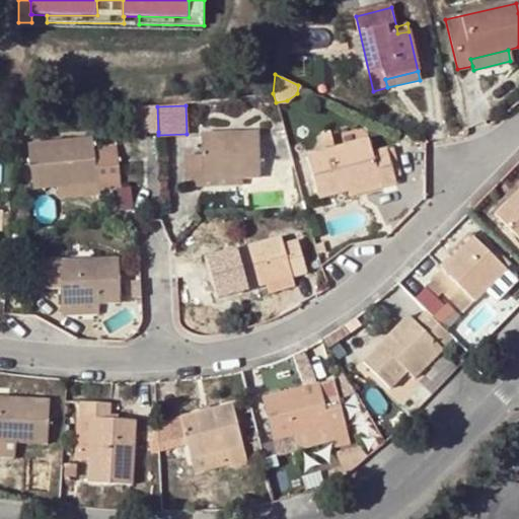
[(138,133),(158,132),(157,106),(137,108),(138,133)]
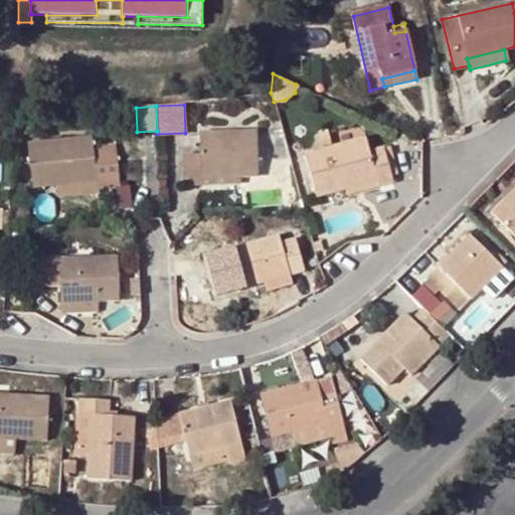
[(202,177),(240,175),(258,174),(255,133),(200,134),(199,156),(183,157),(183,185),(201,185),(202,177)]
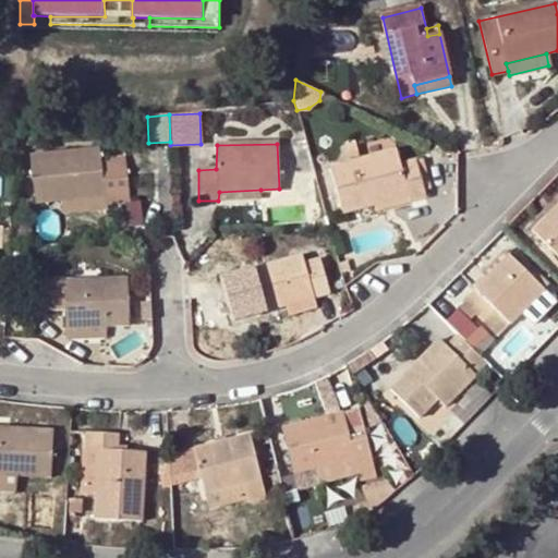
[(35,202),(64,198),(104,195),(105,203),(129,199),(124,158),(100,159),(99,149),(31,157),(35,202)]
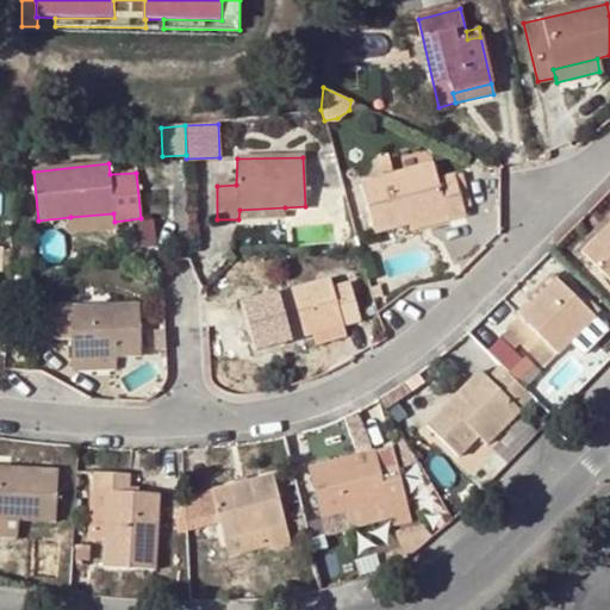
[(433,165),(361,184),(374,232),(446,213),(448,219),(466,216),(454,176),(437,180),(433,165)]
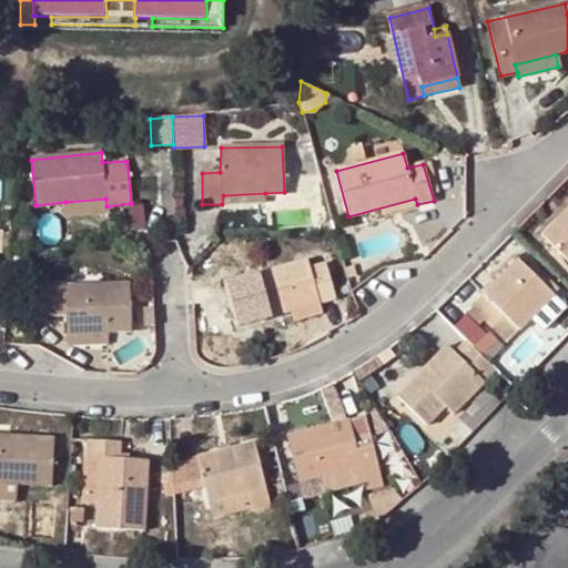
[(264,202),(265,193),(223,195),(222,204),(264,202)]
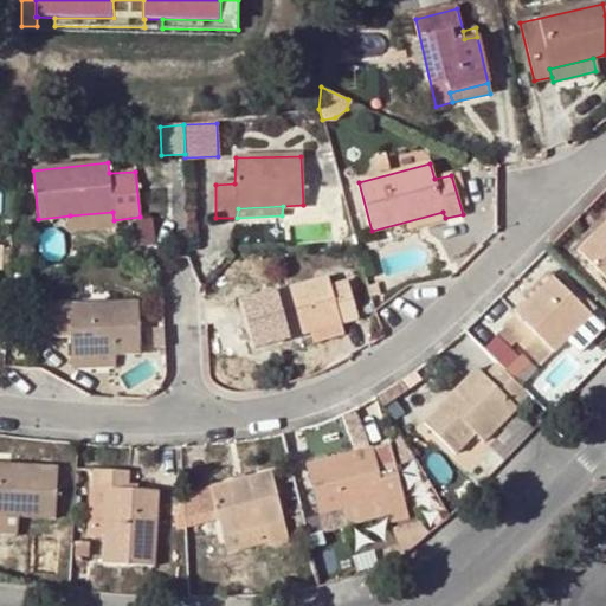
[(113,212),(70,216),(72,231),(115,226),(114,220),(113,212)]
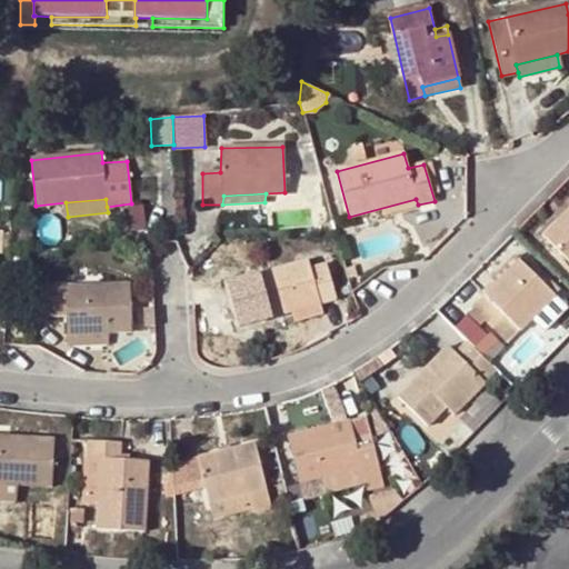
[(557,220),(567,212),(562,207),(552,216),(557,220)]
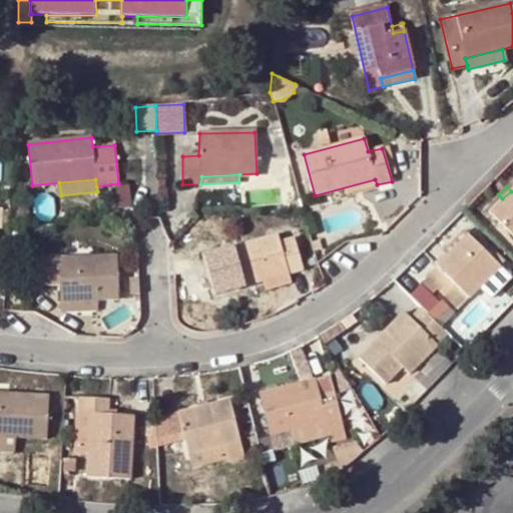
[(512,188),(511,191),(502,198),(489,212),(512,235),(512,188)]
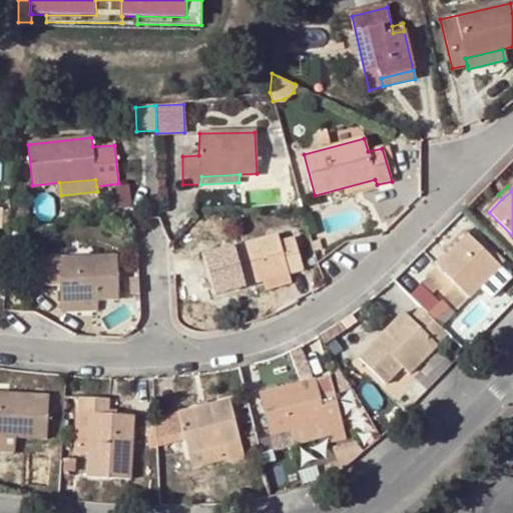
[(302,208),(299,199),(288,201),(290,211),(302,208)]
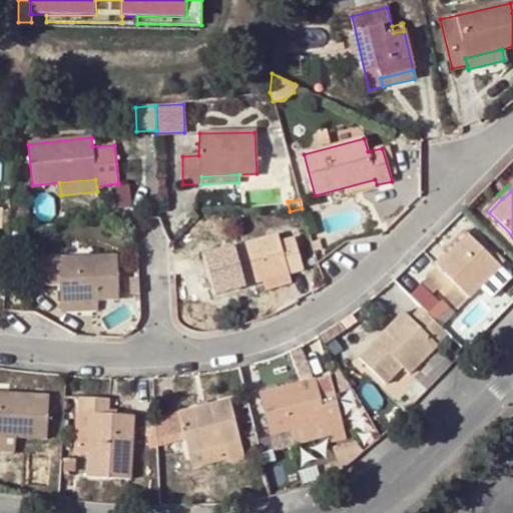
[(309,236),(311,245),(317,243),(316,235),(309,236)]
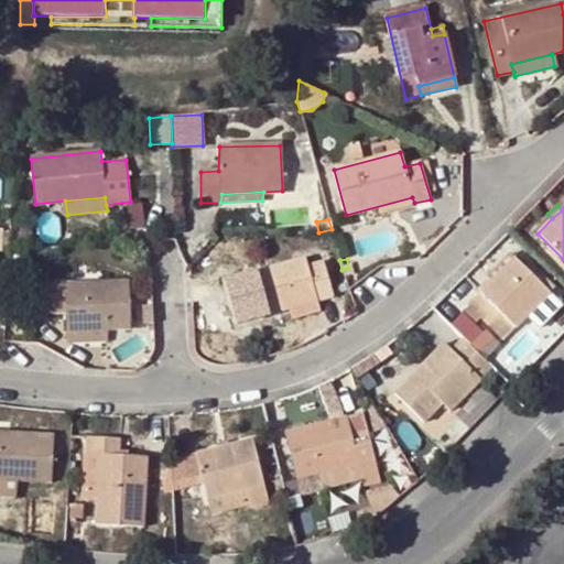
[(270,313),(289,307),(317,300),(333,295),(322,261),(307,267),(305,260),(259,272),(270,313)]
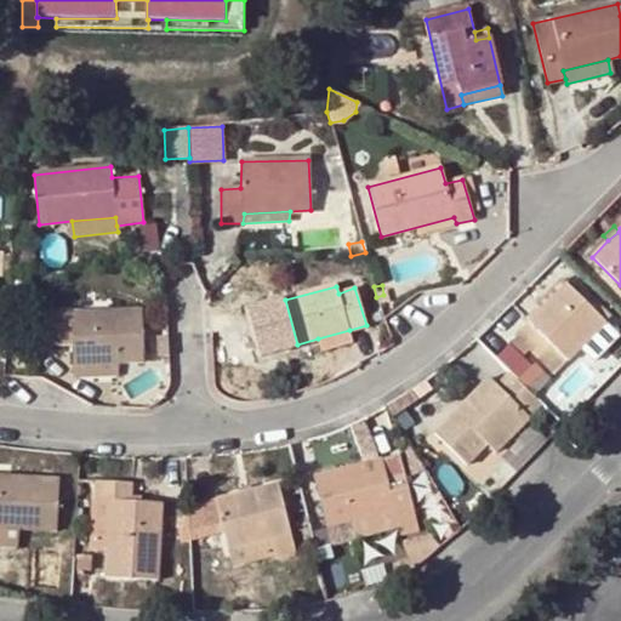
[(607,323),(587,305),(568,286),(545,309),(543,309),(516,335),(540,359),(553,347),(568,362),(581,347),(607,323)]
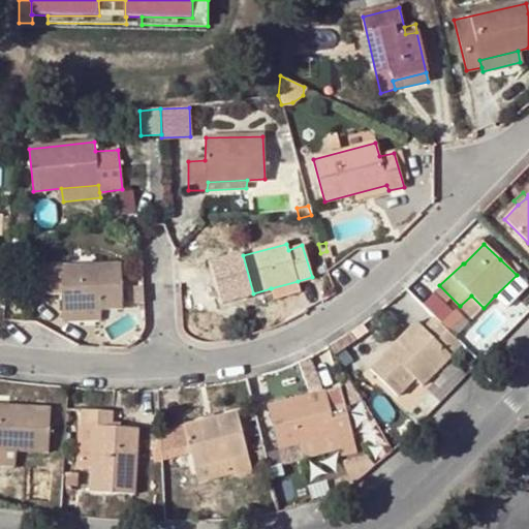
[(506,255),(500,259),(517,275),(521,270),(506,255)]
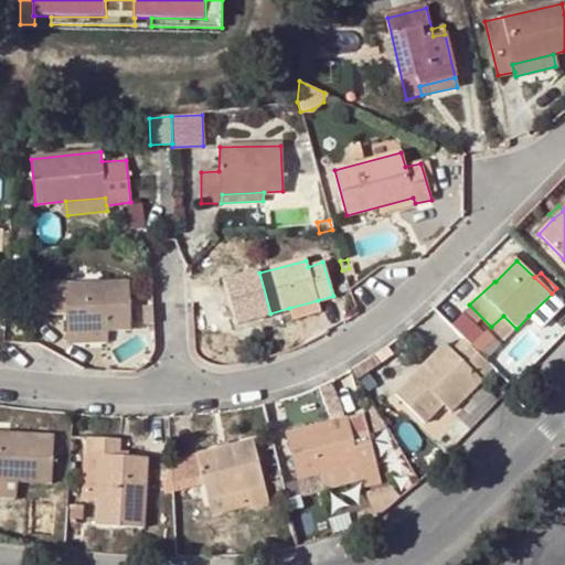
[(66,298),(66,313),(67,331),(108,330),(129,330),(129,285),(65,286),(65,283),(31,284),(33,315),(50,313),(50,299),(66,298)]
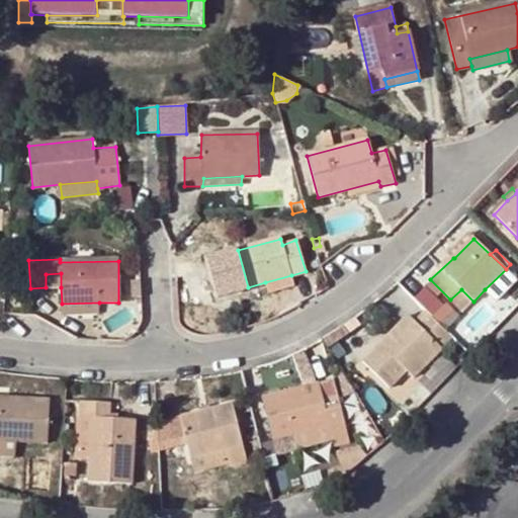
[(514,278),(506,269),(485,289),(495,298),(514,278)]
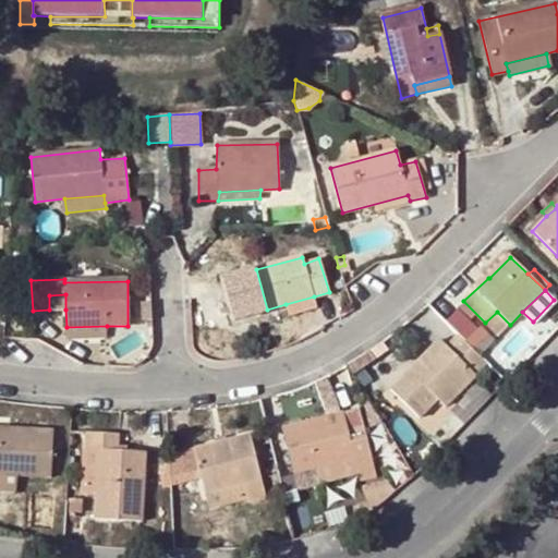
[(49,310),(65,310),(65,294),(49,295),(49,310)]
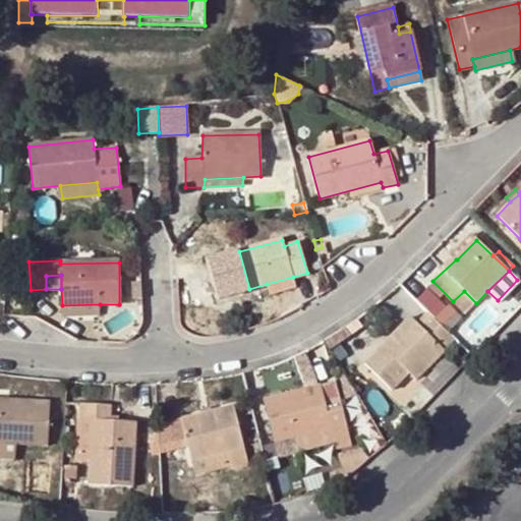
[(293,277),(267,284),(269,293),(295,285),(293,277)]
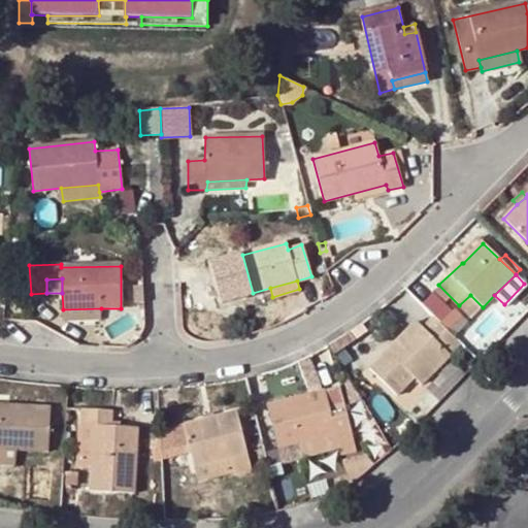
[(143,305),(142,289),(134,289),(135,306),(143,305)]
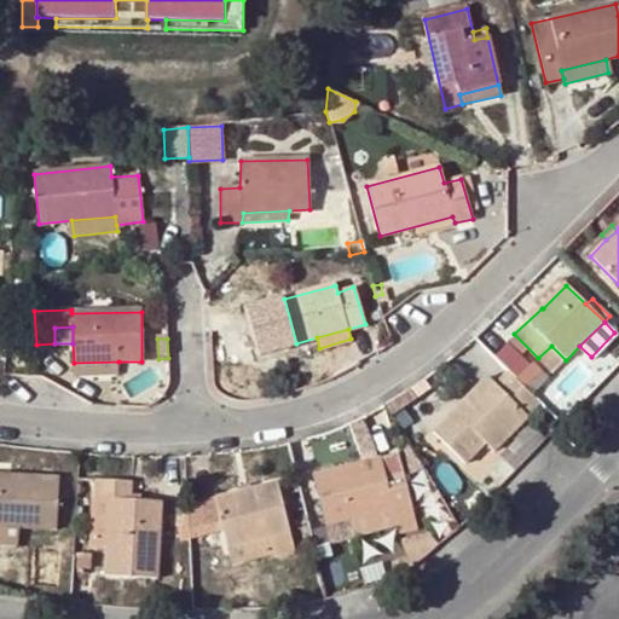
[(119,362),(74,363),(74,372),(119,371),(119,362)]
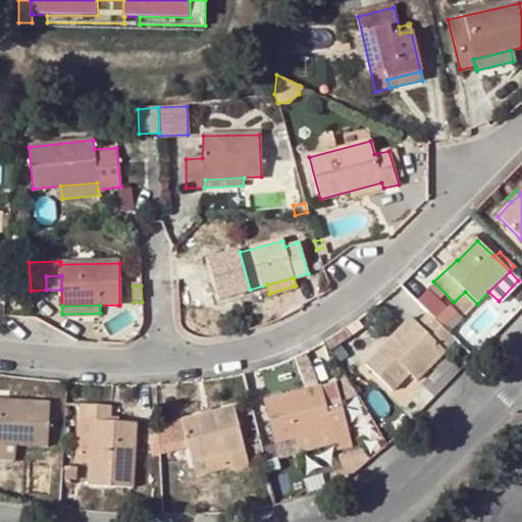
[(456,341),(428,313),(417,323),(399,343),(392,336),(365,364),(393,390),(410,374),(417,380),(456,341)]
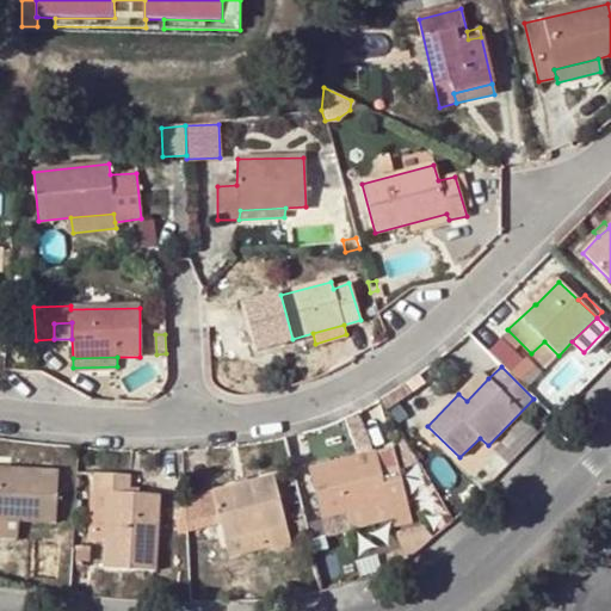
[(480,371),(458,394),(467,401),(488,378),(480,371)]
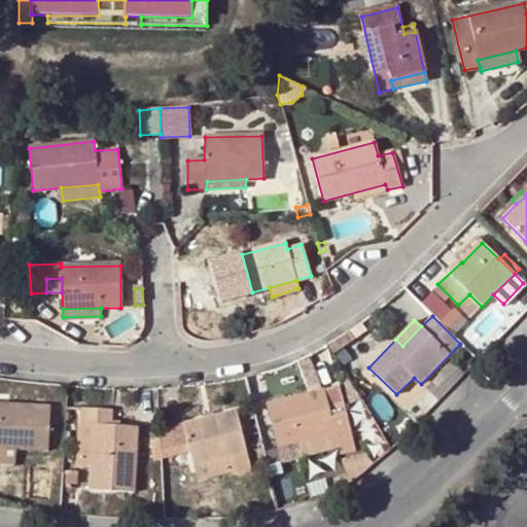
[(331,415),(327,402),(323,391),(266,405),(277,447),(302,442),(335,433),(338,443),(353,440),(345,412),(331,415)]
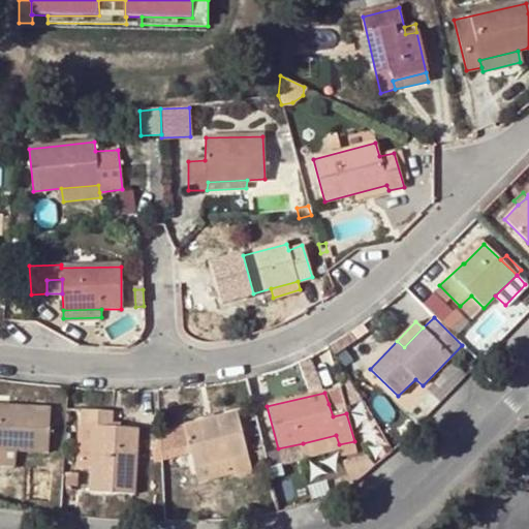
[(343,401),(329,404),(333,416),(346,413),(343,401)]
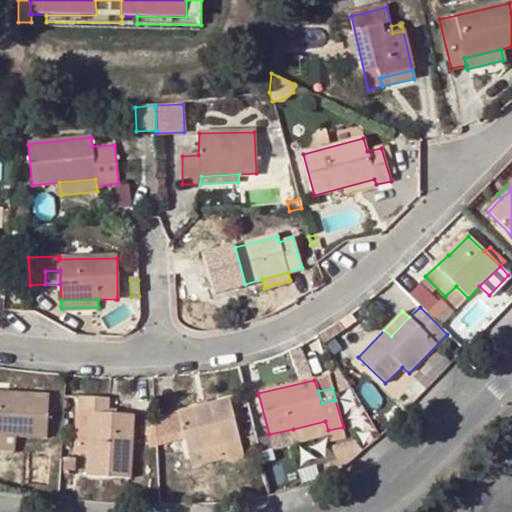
[(0,435),(14,436),(47,437),(48,395),(0,392),(0,435)]
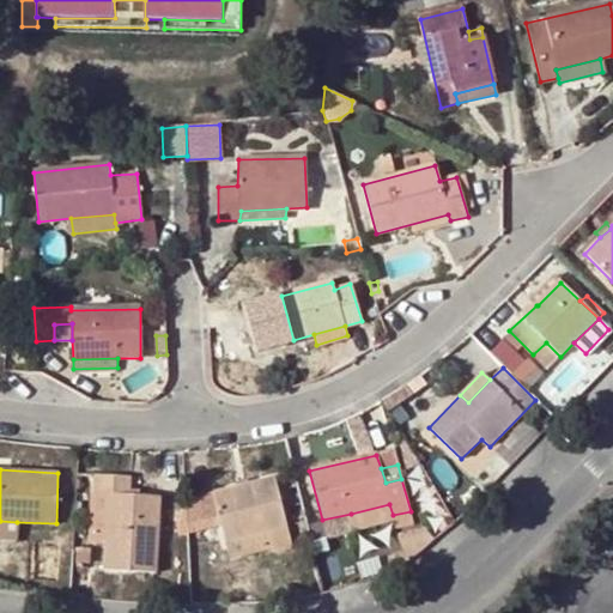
[(131,477),(96,474),(95,495),(108,495),(104,570),(156,572),(161,498),(131,496),(131,477)]
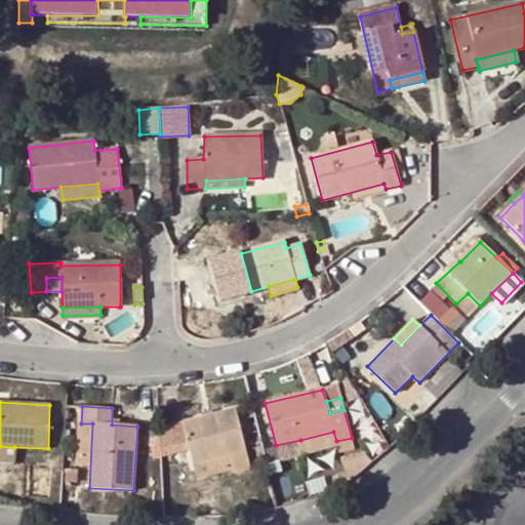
[(182,423),(189,450),(194,466),(230,457),(233,471),(235,474),(251,469),(236,408),(182,423)]
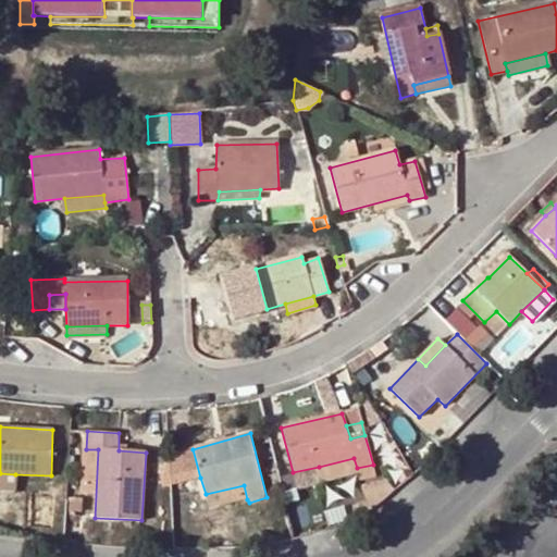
[(170,455),(172,485),(196,479),(188,449),(170,455)]
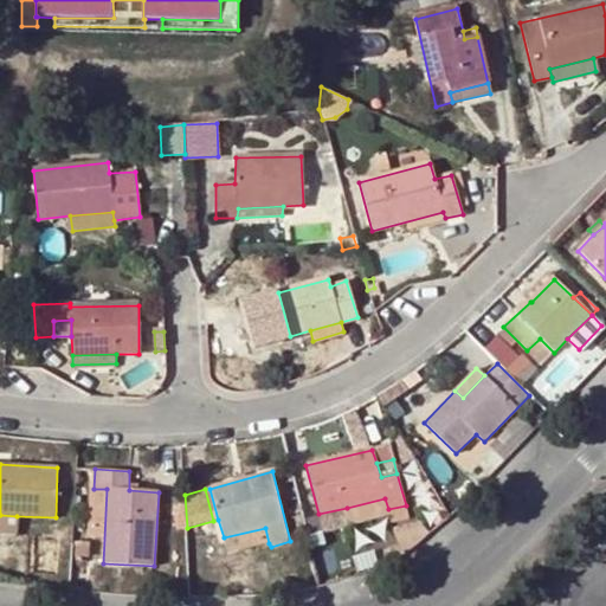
[(210,489),(205,489),(213,521),(218,520),(210,489)]
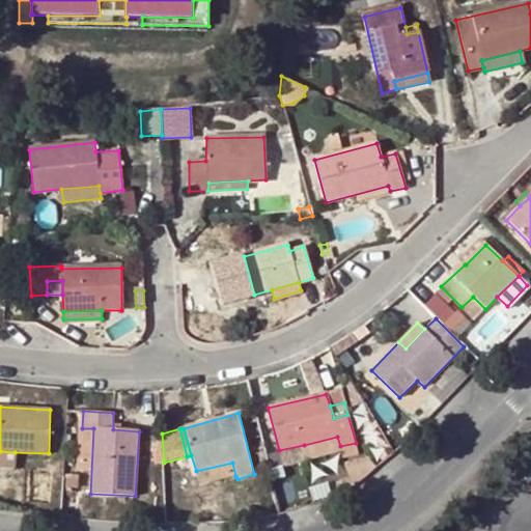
[(337,437),(304,445),(307,458),(341,450),(340,446),(337,437)]
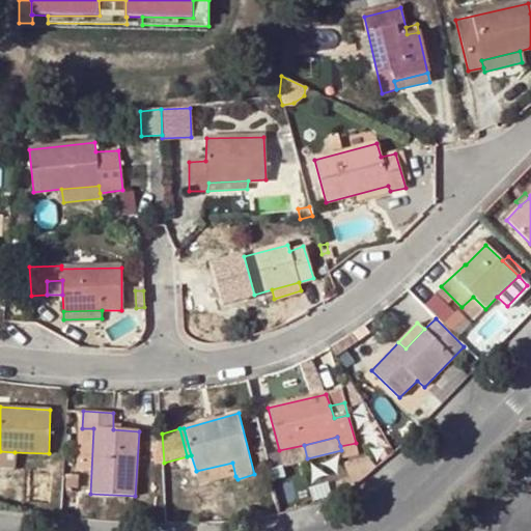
[(0,451),(0,467),(14,468),(15,452),(0,451)]
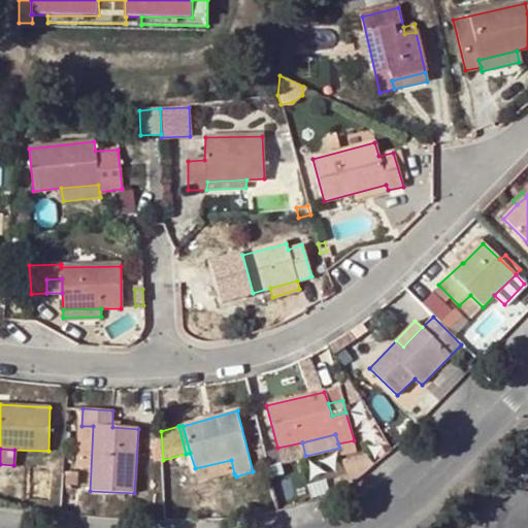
[(231,460),(195,468),(198,482),(234,473),(231,460)]
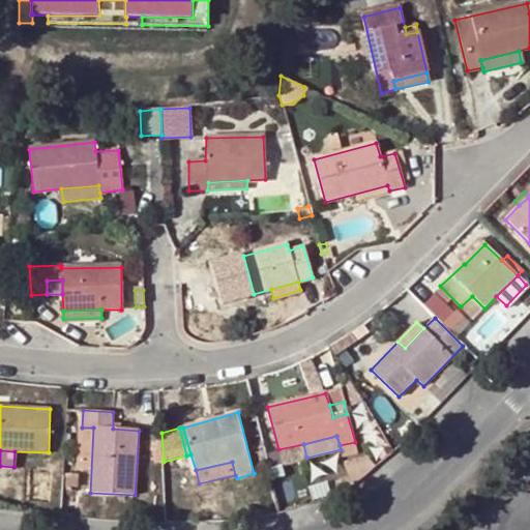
[(59,465),(46,463),(45,476),(57,478),(59,465)]
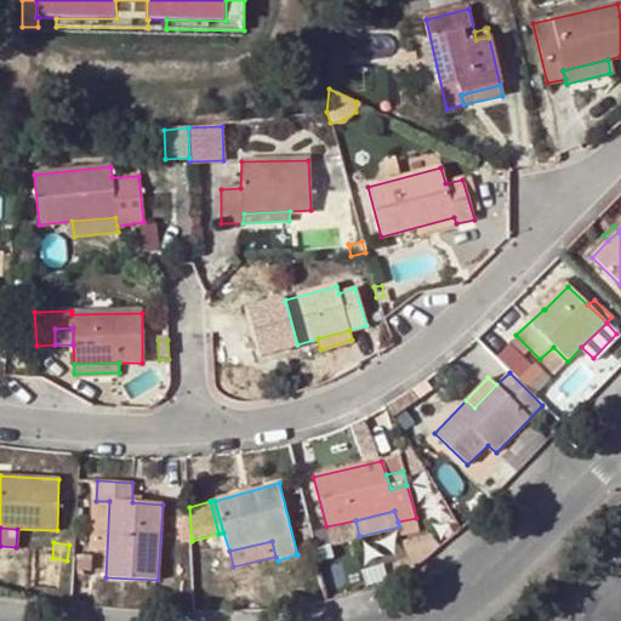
[(91,558),(79,557),(78,571),(91,573),(91,558)]
